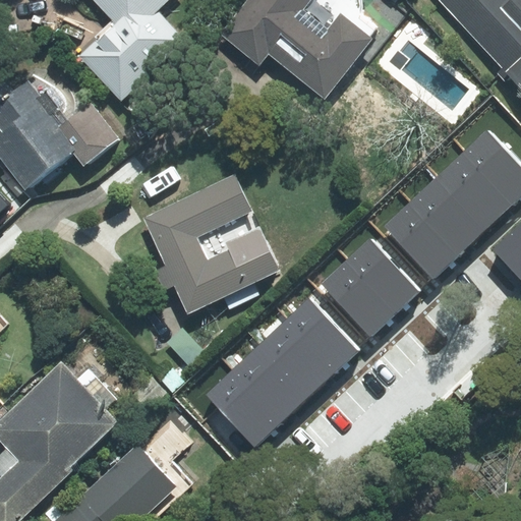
[(95,0),(116,23),(80,56),(121,99),(184,40),(157,11),(168,0),(95,0)]
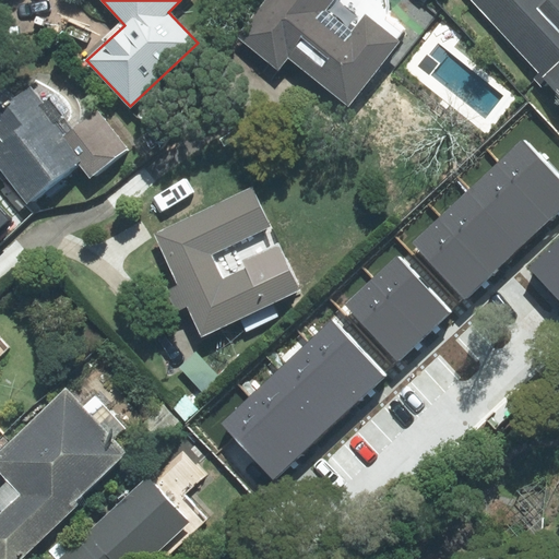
[(403,30),(387,16),(389,3),(387,0),(263,0),(236,36),(277,69),(287,56),(348,104),(397,42),(395,39),(403,30)]
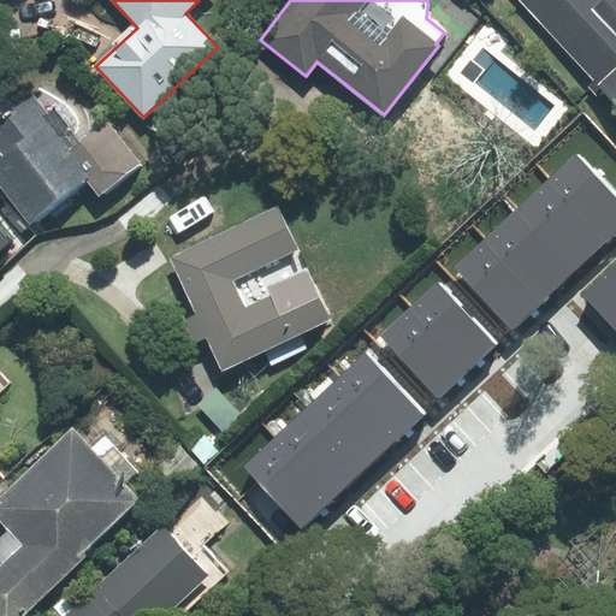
[(615,0),(521,0),(615,100),(615,0)]
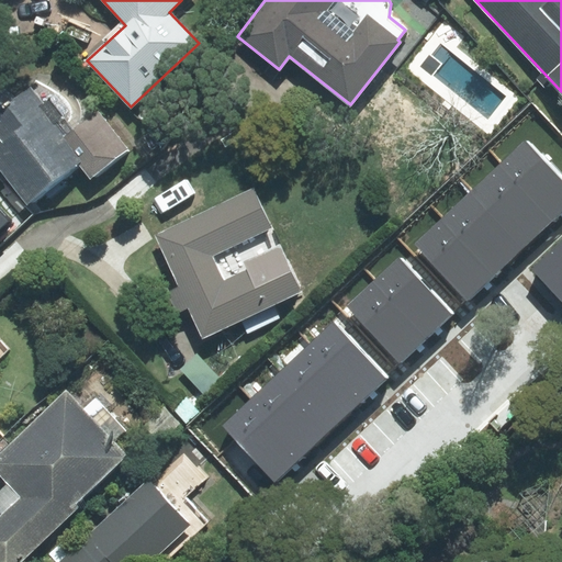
[(0,111),(0,171),(26,205),(79,165),(90,178),(127,149),(98,112),(74,131),(48,100),(44,103),(31,87),(0,111)]
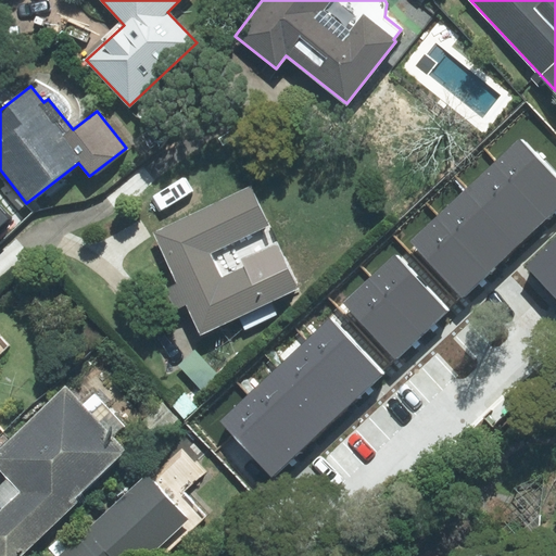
[(546,218),(555,209),(555,175),(520,138),(494,163),(546,218)]
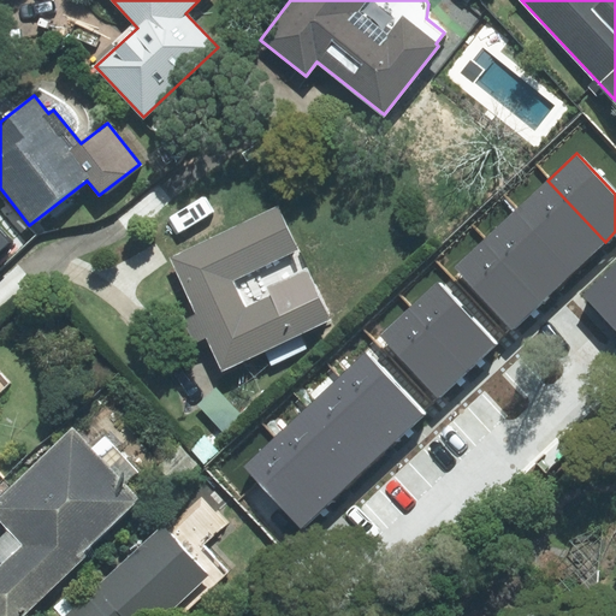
[(574,271),(605,242),(548,181),(516,209),(574,271)]
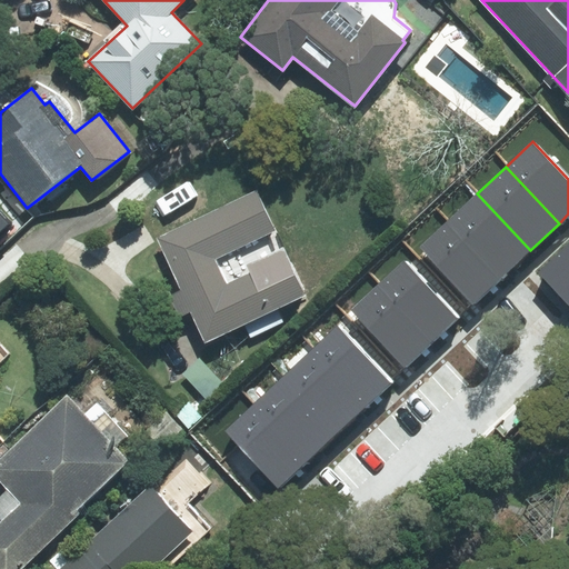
[(305,295),(255,191),(157,238),(182,291),(170,297),(180,317),(190,312),(206,343),(305,295)]
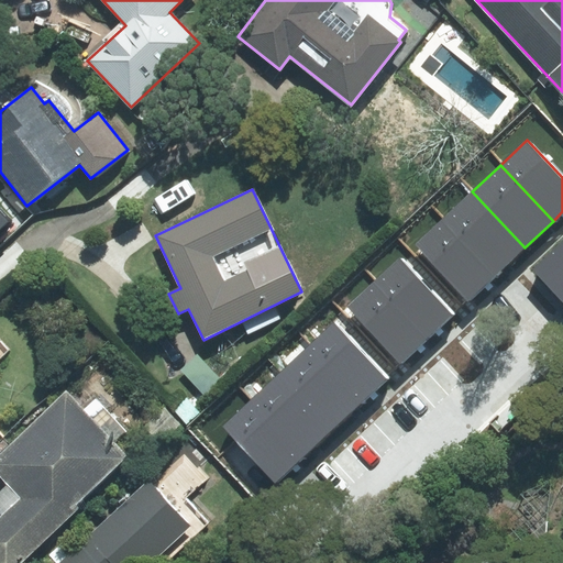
[(444,218),(497,274),(525,247),(472,191),(444,218)]
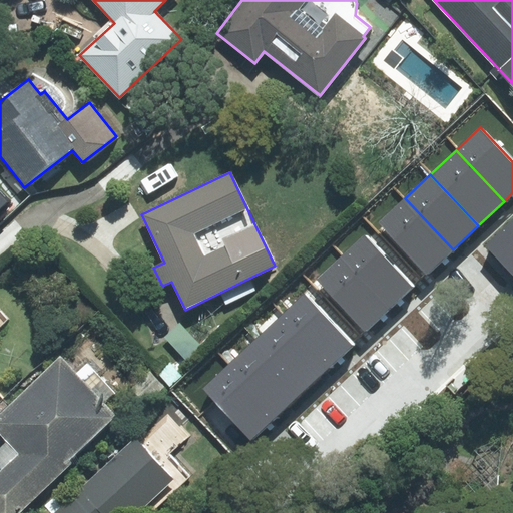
[(0,210),(11,200),(0,188),(0,210)]
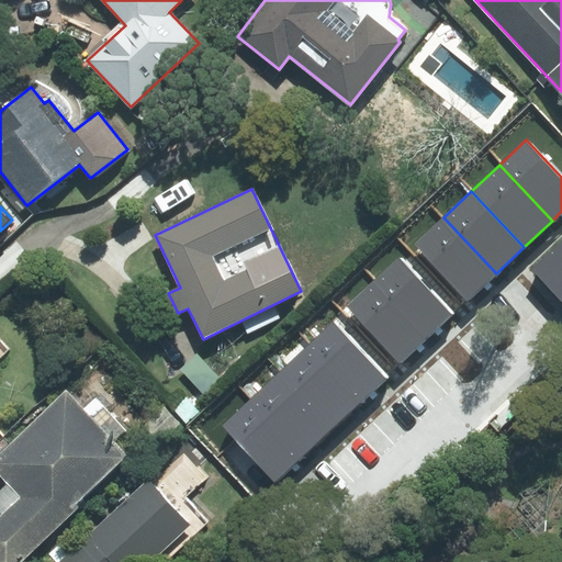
[(496,273),(444,217),(415,243),(468,300),(496,273)]
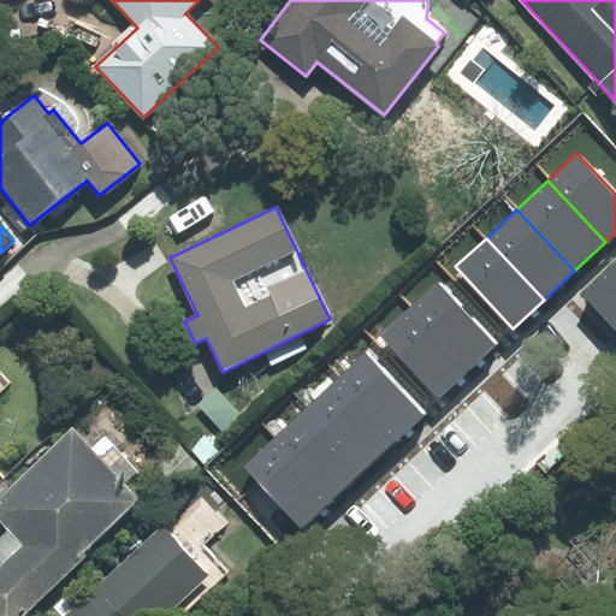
[(615,308),(615,264),(582,296),(605,319),(615,308)]
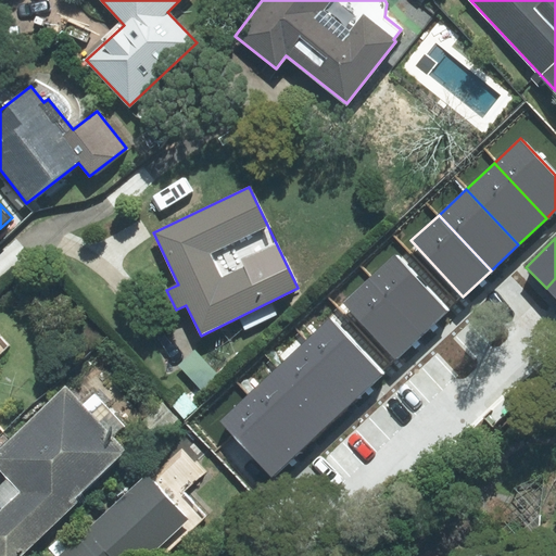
[(422,335),(449,311),(395,254),(370,278),(422,335)]
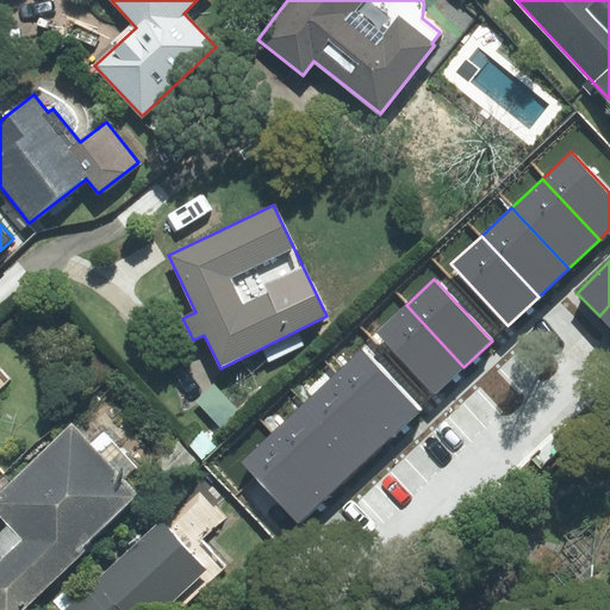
[(464,367),(406,305),(377,332),(435,394),(464,367)]
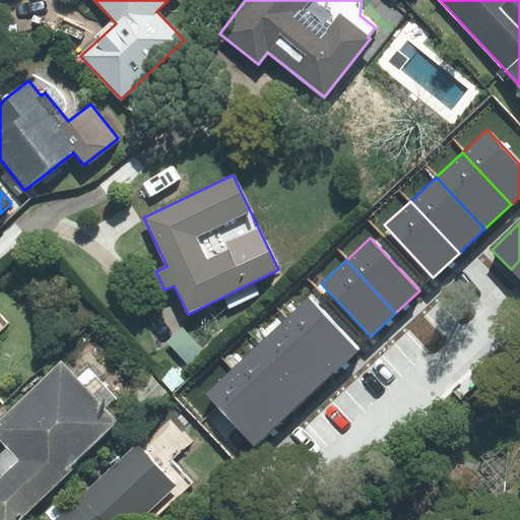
[(519,260),(511,269),(519,279),(519,260)]
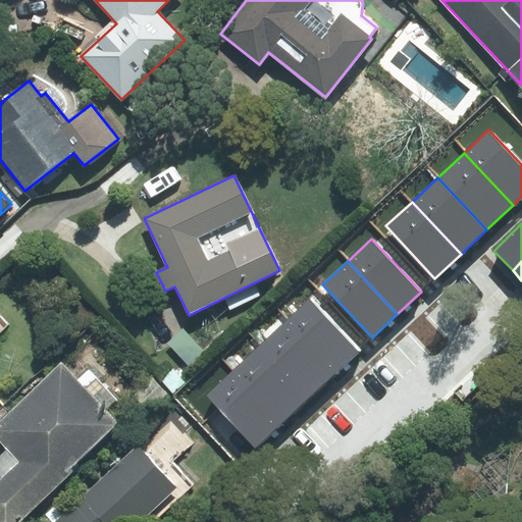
[(336,372),(360,350),(311,298),(288,320),(336,372)]
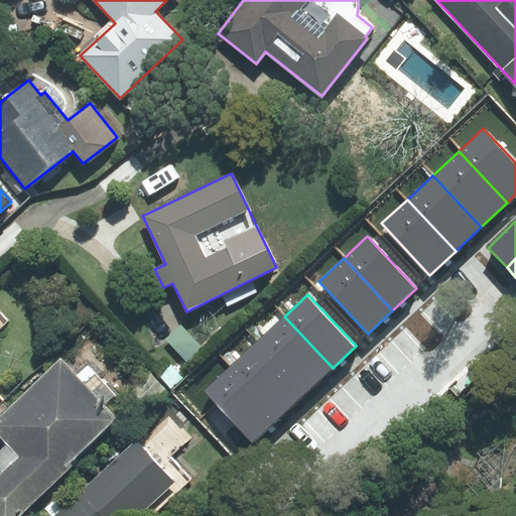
[(257,342),(305,393),(333,368),(284,316),(257,342)]
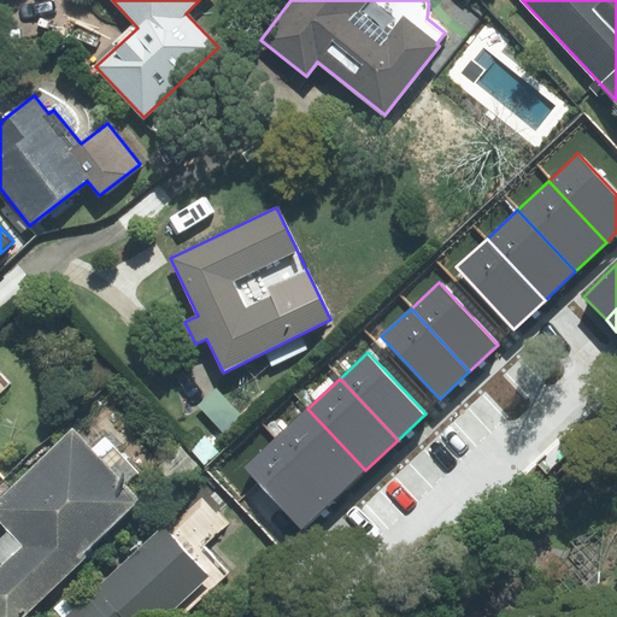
[(244,418),(216,388),(198,405),(225,434),(244,418)]
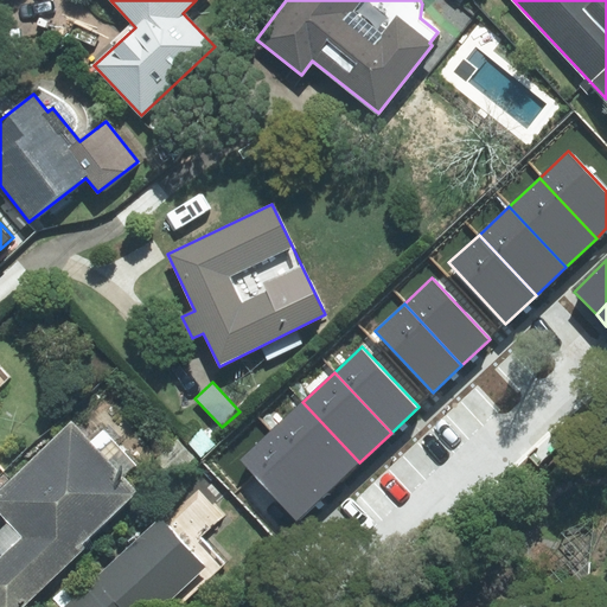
[(302,402),(272,430),(328,491),(359,462),(302,402)]
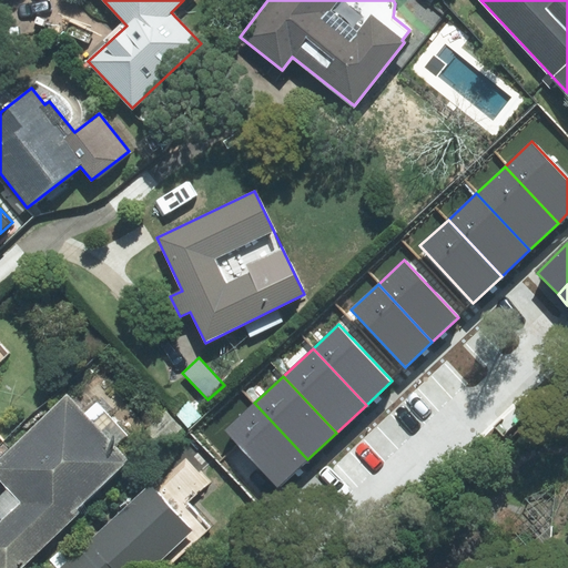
[(0,567),(22,567),(81,513),(79,509),(131,459),(118,446),(128,435),(97,403),(84,415),(67,396),(0,458),(0,480),(8,489),(0,496),(0,567)]
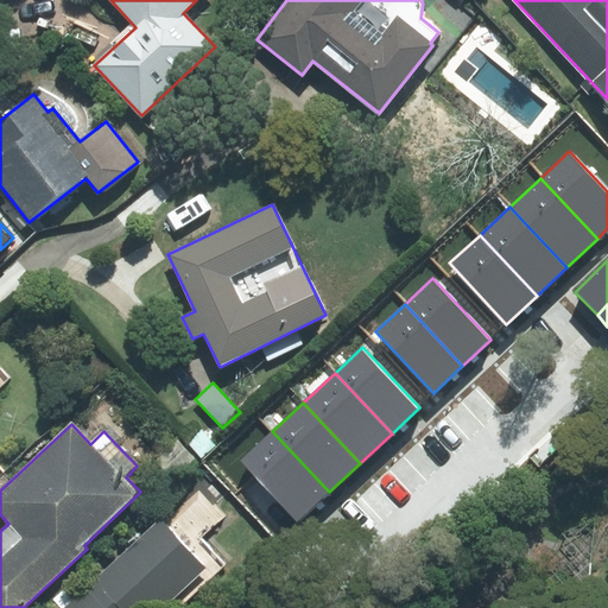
[(272,431),(240,461),(297,521),(329,492),(272,431)]
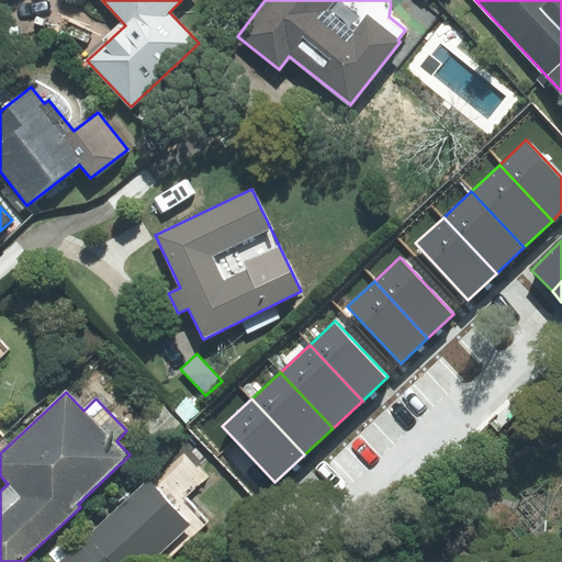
[(60,561),(161,561),(205,521),(182,498),(206,476),(184,453),(154,482),(150,479),(60,561)]
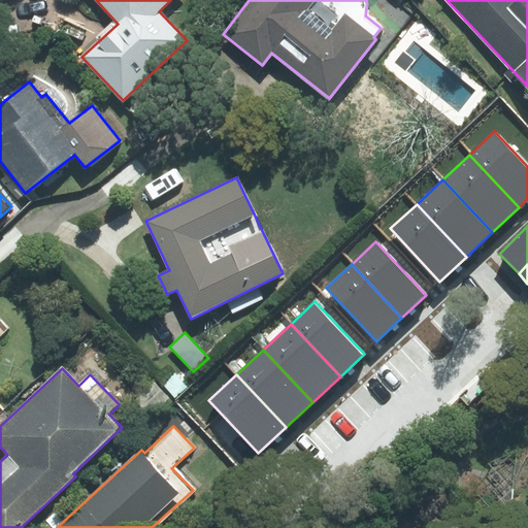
All buildings are outlined.
